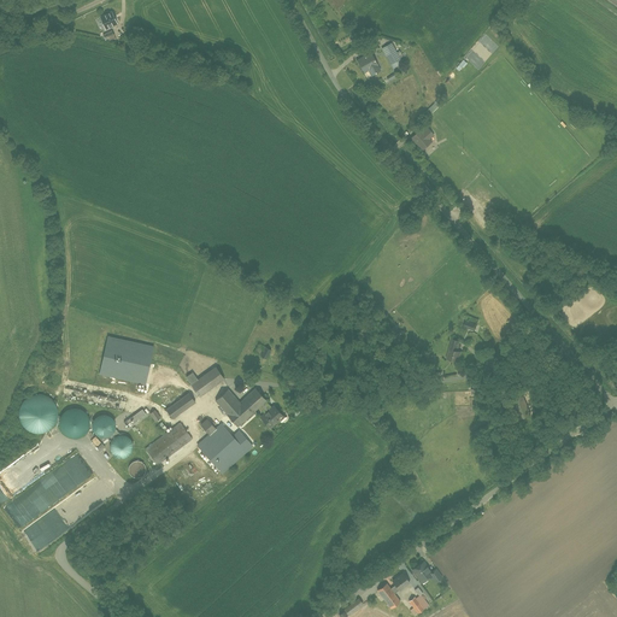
[(113,11),(100,17),(106,30),(119,24),(113,11)]
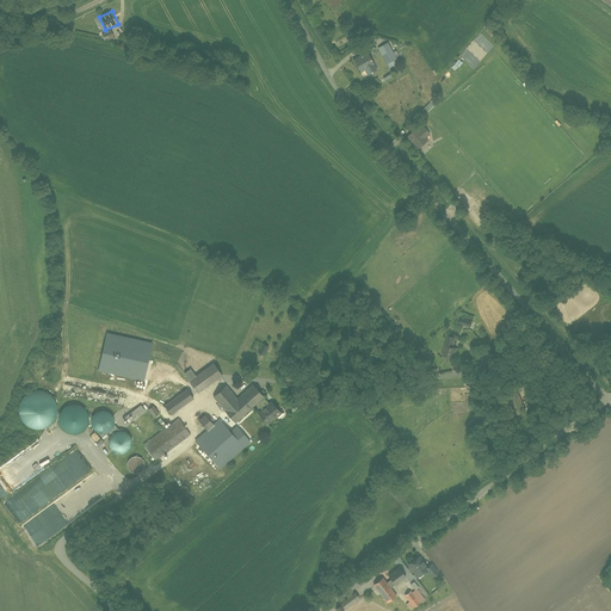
[(388,42),(378,48),(387,62),(392,60),(396,57),(388,42)]
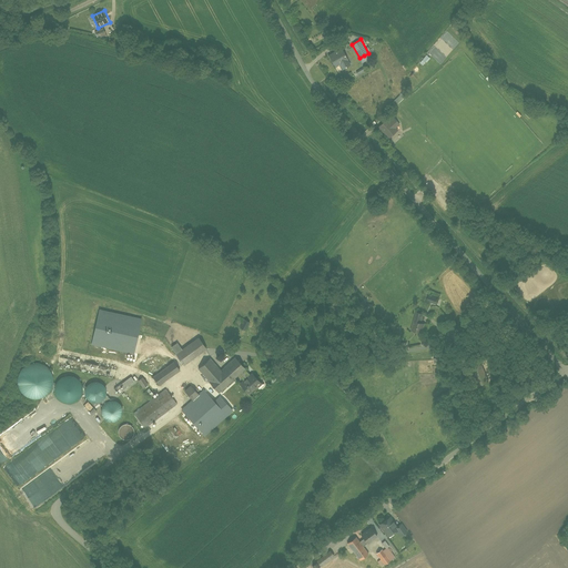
[(343,49),(330,57),(335,68),(340,64),(343,69),(352,64),(343,49)]
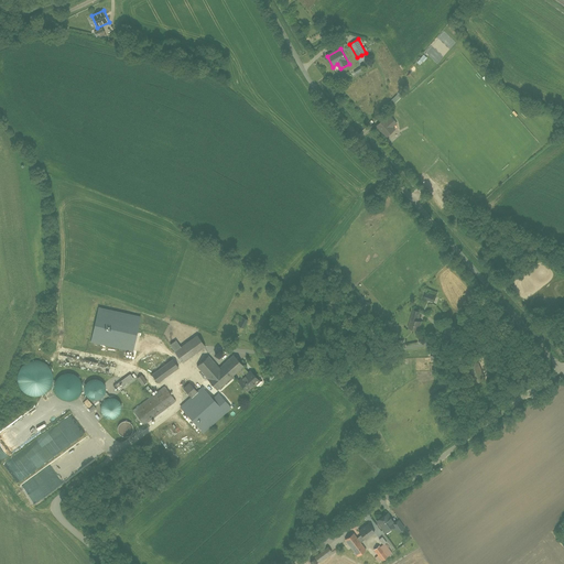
[(399,91),(390,100),(393,104),(402,95),(399,91)]
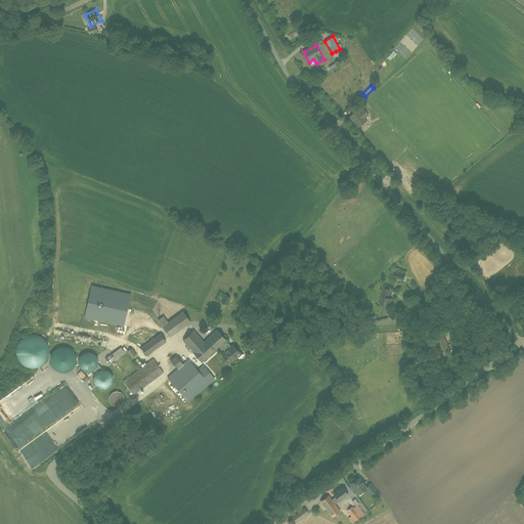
[(356,110),(348,118),(358,130),(366,123),(363,120),(369,115),(365,111),(360,115),(356,110)]
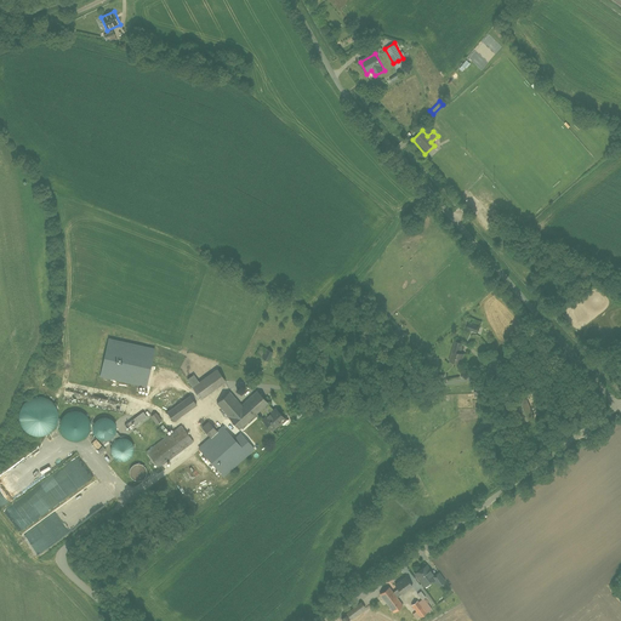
[(149,387),(158,348),(110,337),(102,376),(149,387)]
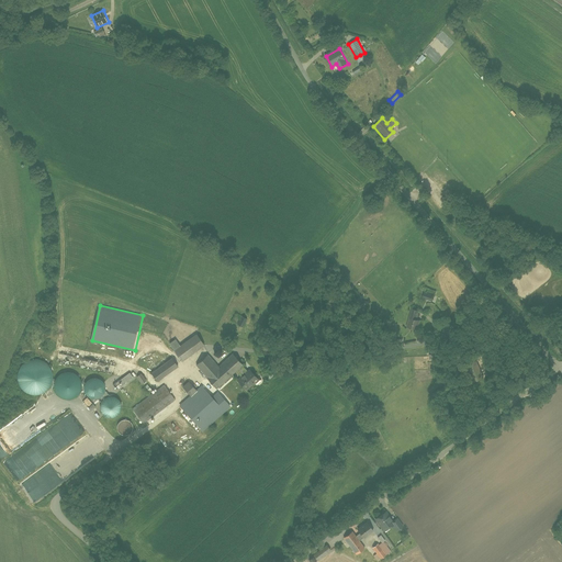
[(409,316),(418,318),(420,311),(411,308),(409,316)]
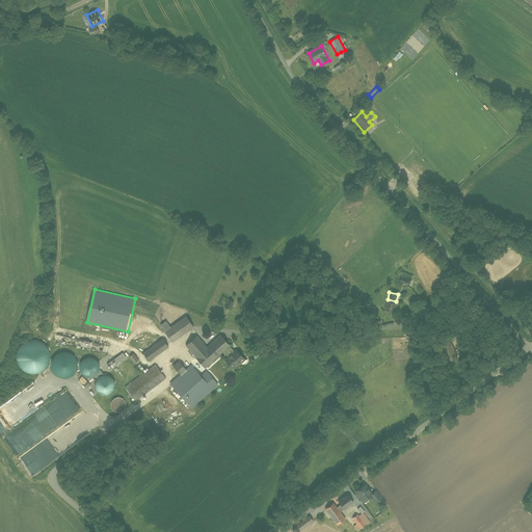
[(235,301),(229,299),(225,307),(232,309),(235,301)]
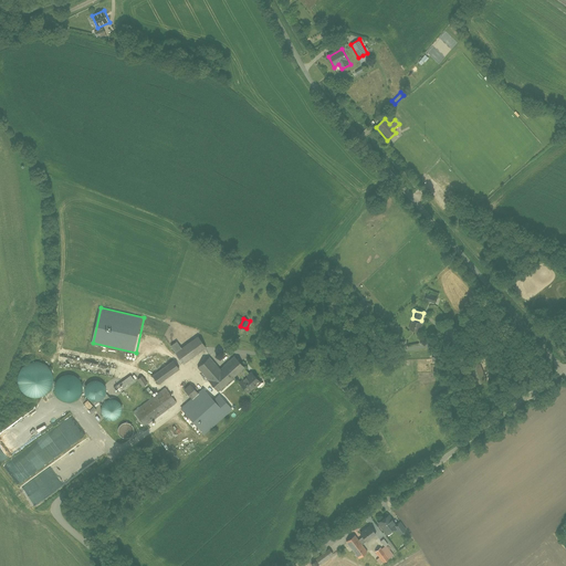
[(421,321),(412,318),(409,328),(420,332),(422,321),(421,321)]
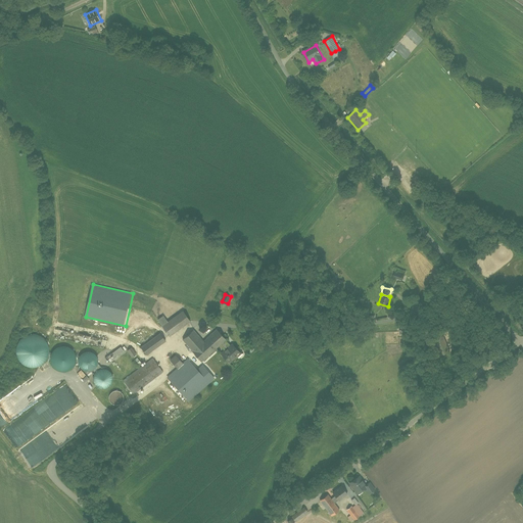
[(159,320),(171,335),(192,320),(185,311),(170,321),(165,316),(159,320)]
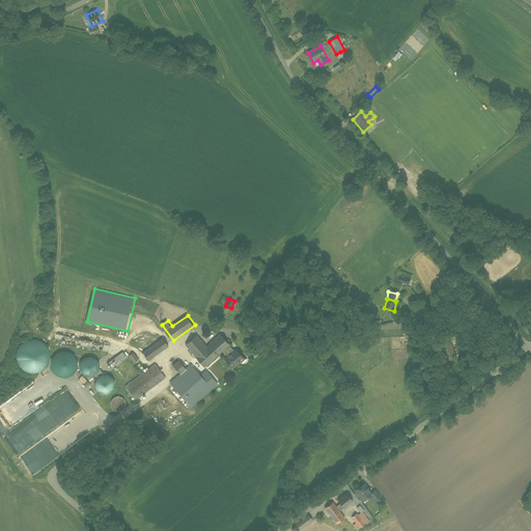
[(198,356),(210,345),(199,334),(188,344),(198,356)]
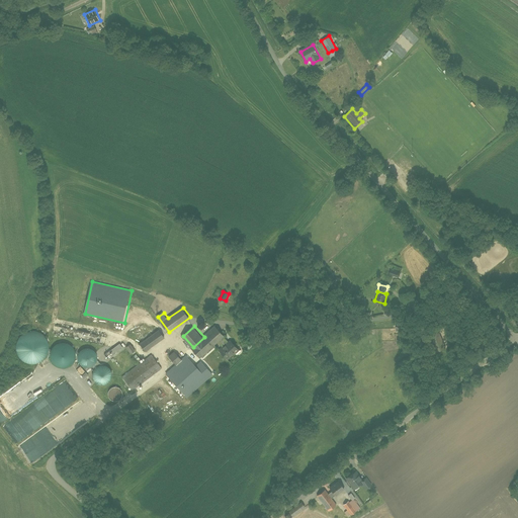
[(193,347),(192,348),(201,358),(226,336),(217,326),(204,337),(193,347)]
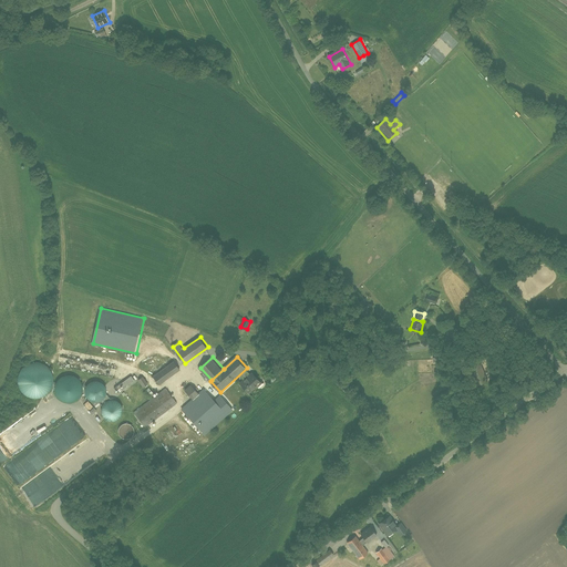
[(176,361),(155,375),(161,384),(182,369),(176,361)]
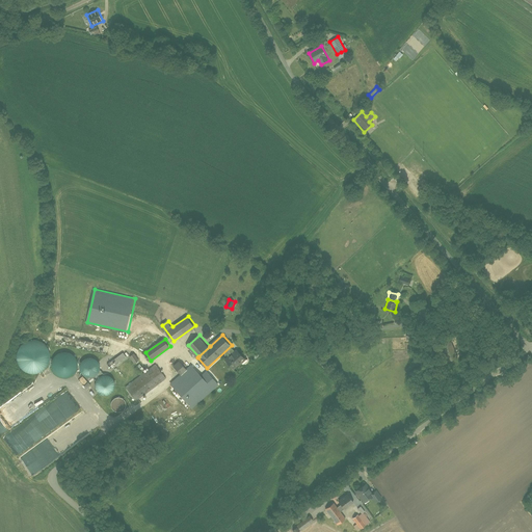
[(37,371),(37,341),(22,341),(22,371),(37,371)]
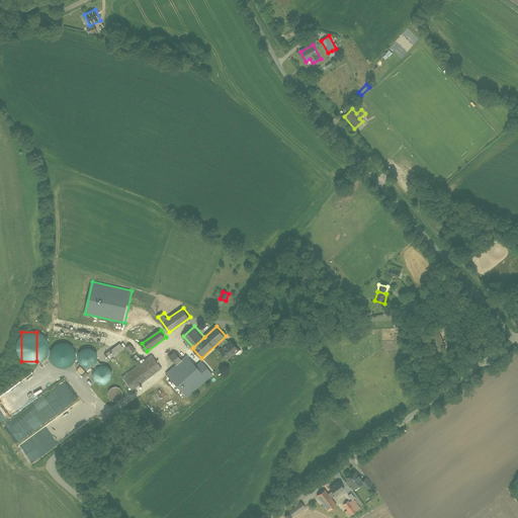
[(35,332),(36,360),(49,360),(48,332),(35,332)]
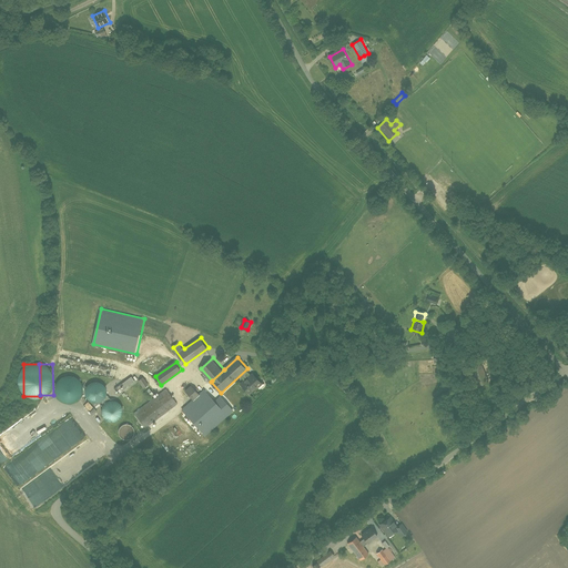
[(482,364),(472,368),(478,385),(488,382),(482,364)]
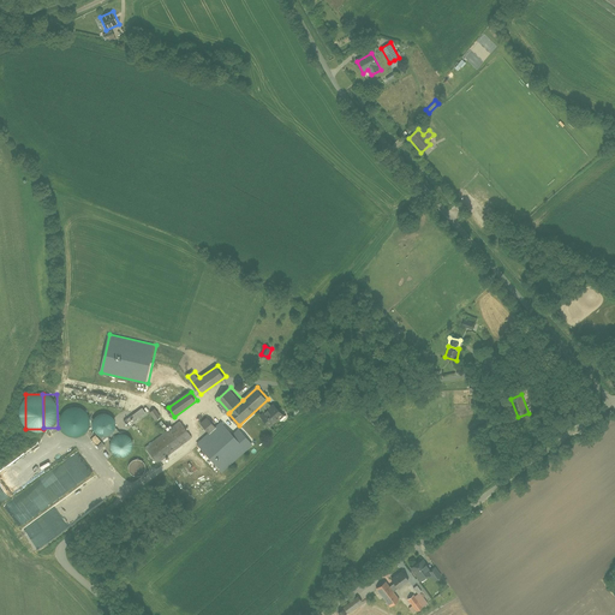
[(276,404),(262,417),(272,428),(286,416),(276,404)]
